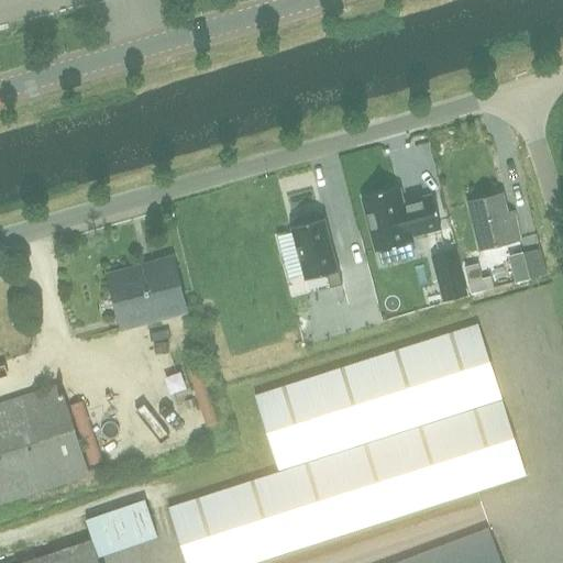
[(432,197),(403,205),(398,189),(362,198),(376,252),(412,242),(410,236),(440,229),(432,197)]
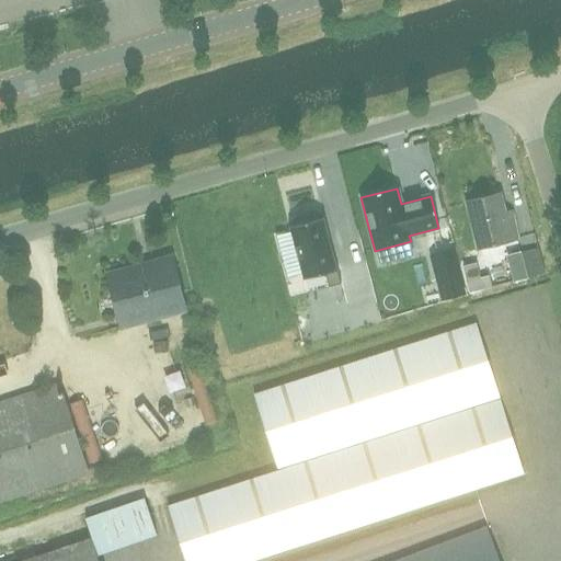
[(478,249),(516,240),(508,212),(503,213),(497,194),(467,202),(478,249)]
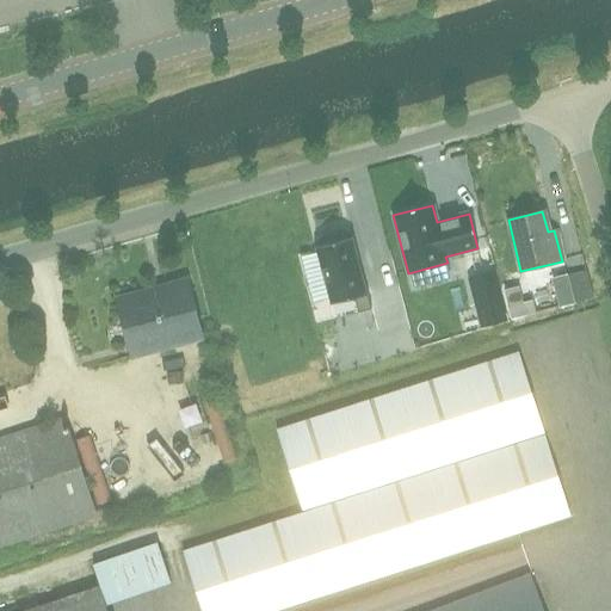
[(352,236),(315,246),(331,303),(355,297),(358,312),(371,308),(352,236)]
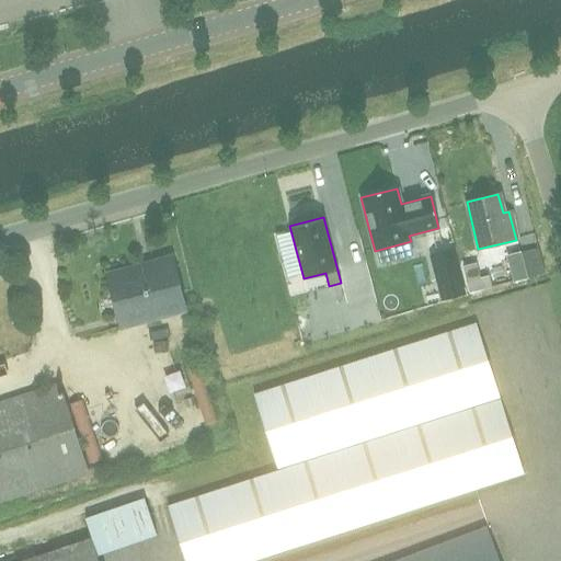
[(453,251),(431,256),(442,299),(464,294),(453,251)]
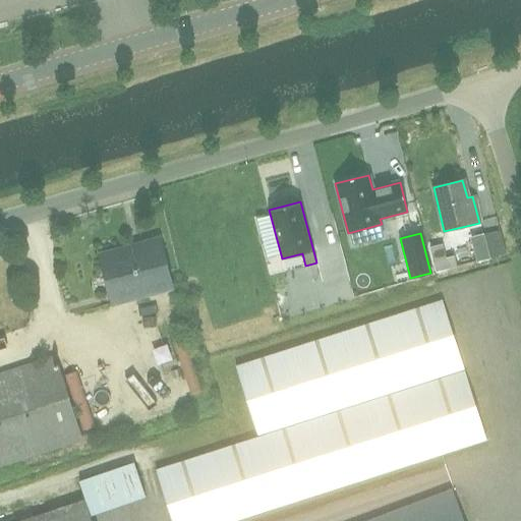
[(482,235),(471,238),(476,262),(488,258),(482,235)]
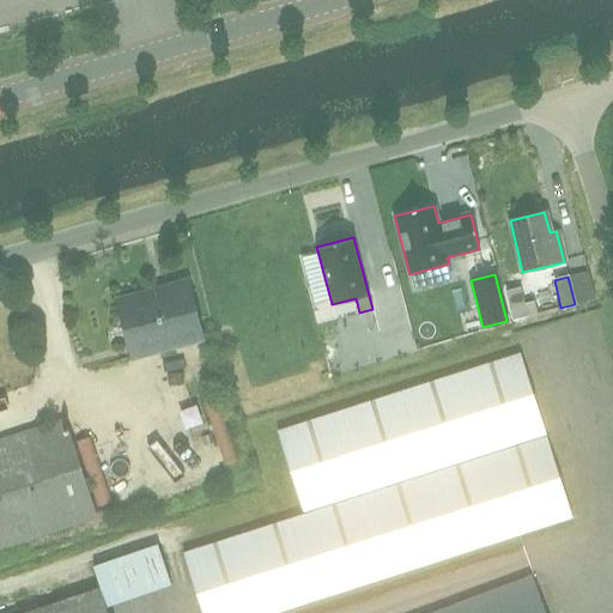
[(132,357),(202,339),(187,281),(116,301),(132,357)]
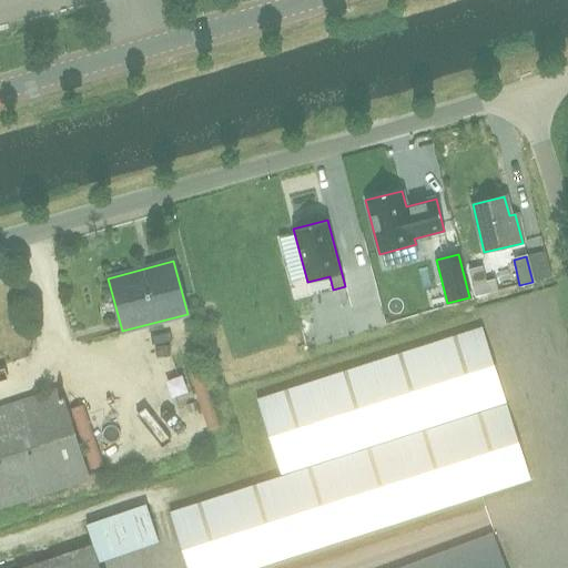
[(280,474),(505,402),(482,328),(256,402),(280,474)]
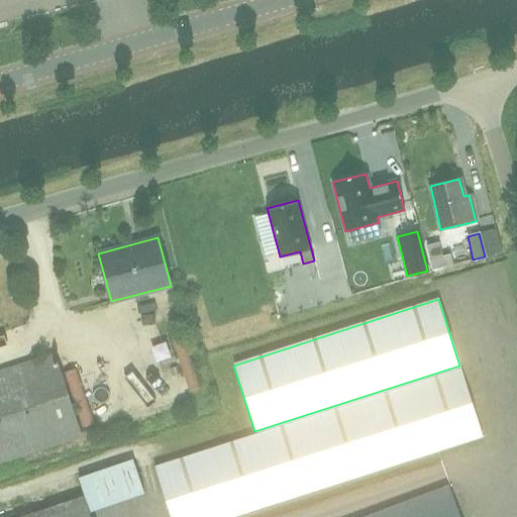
[(0,462),(81,436),(55,353),(0,371),(0,462)]
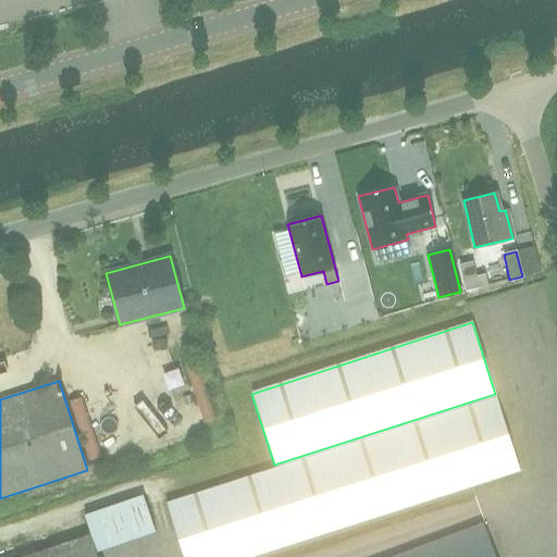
[(94,397),(79,401),(98,456),(112,452),(94,397)]
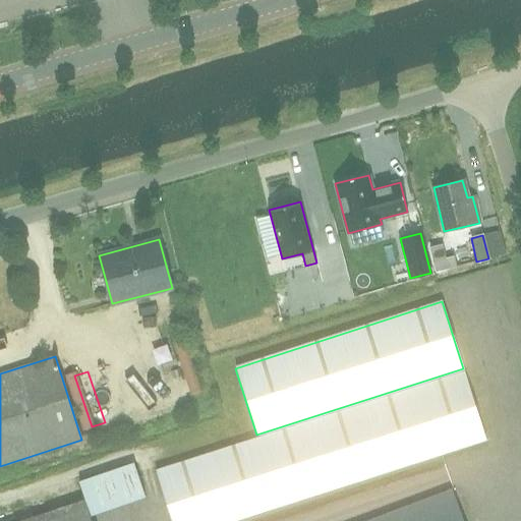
[(464,371),(156,470),(171,520),(224,520),(485,439),(464,371)]
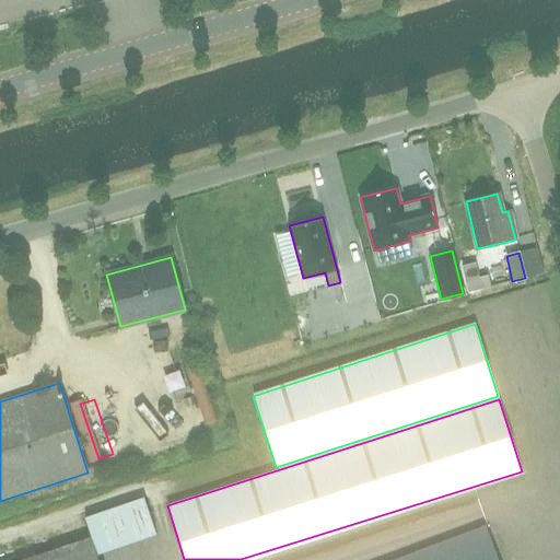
[(106,552),(165,535),(153,497),(95,514),(106,552)]
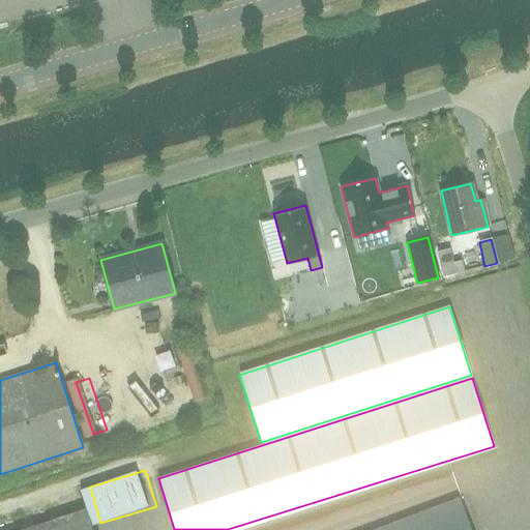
[(471,529),(460,498),(374,529),(471,529)]
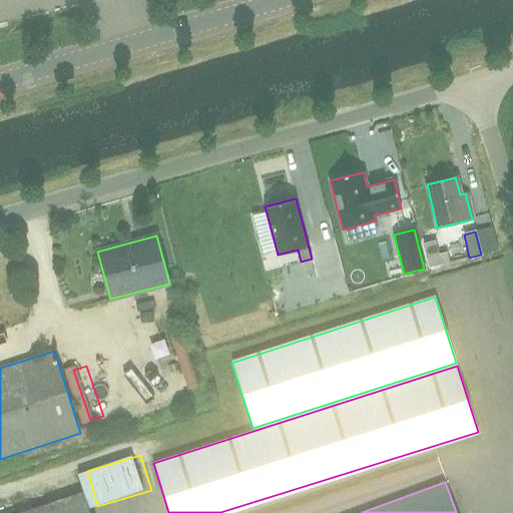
[(18,512),(90,512),(83,492),(18,512)]
